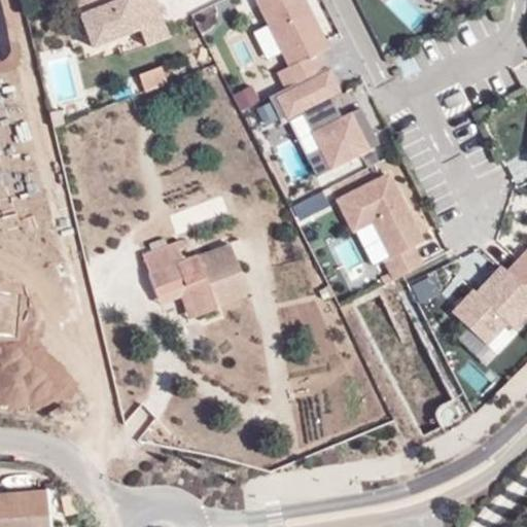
[(75,0),(93,43),(141,24),(131,0),(75,0)]
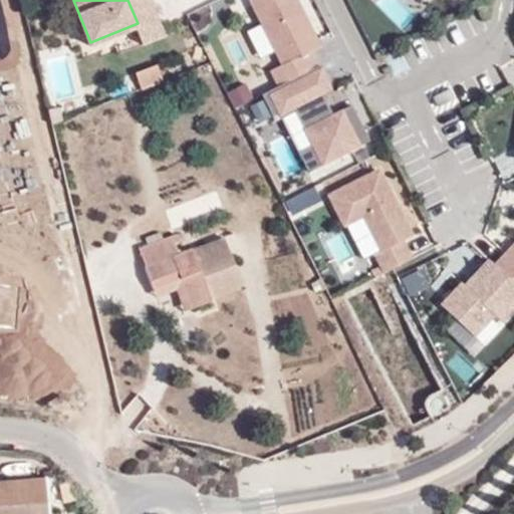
[(127,0),(138,23),(144,43),(165,36),(151,0),(127,0)]
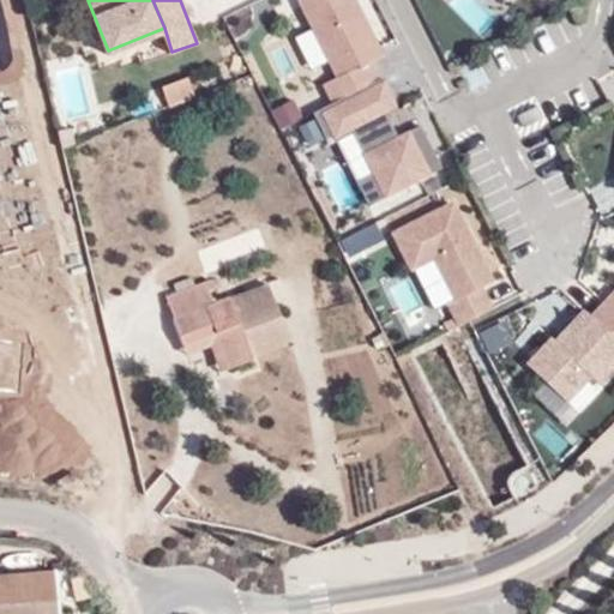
[(356,0),(298,0),(337,74),(385,52),(356,0)]
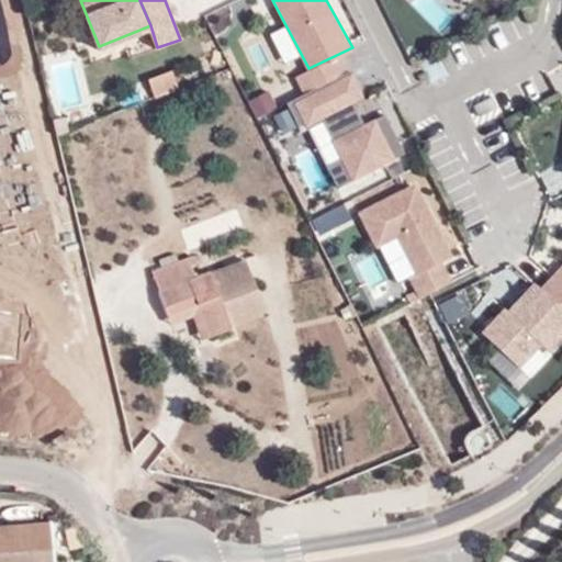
[(269,32),(282,59),(296,53),(283,25),(269,32)]
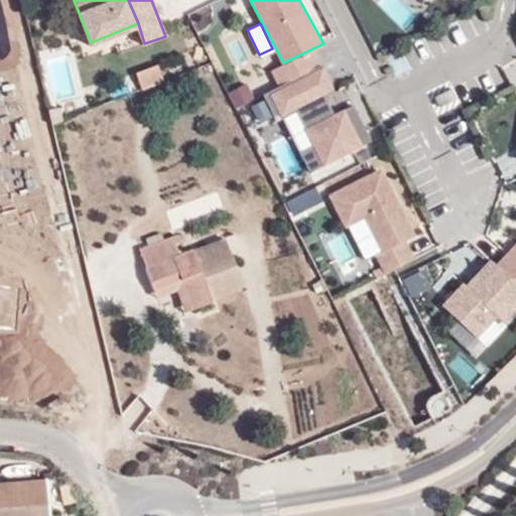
[(227,35),(239,66),(257,57),(245,27),(227,35)]
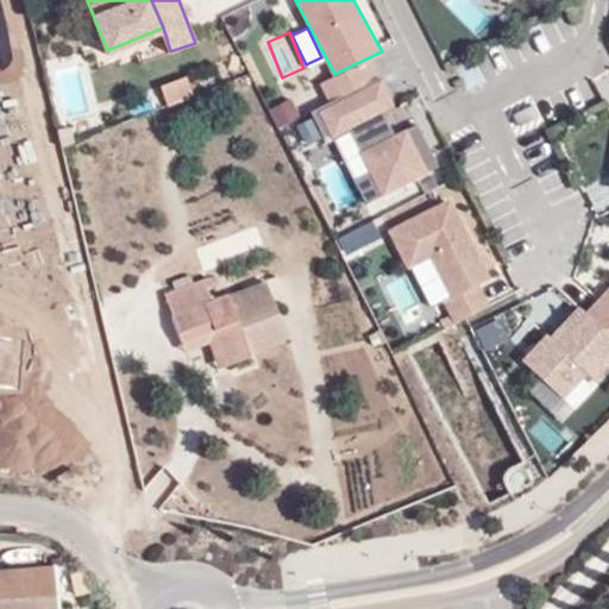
[(377,75),(369,63),(319,85),(325,101),(377,75)]
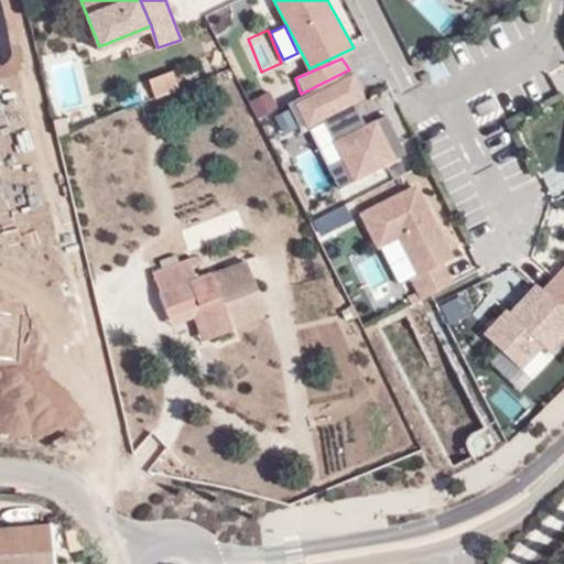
[(62,109),(82,102),(71,67),(51,73),(62,109)]
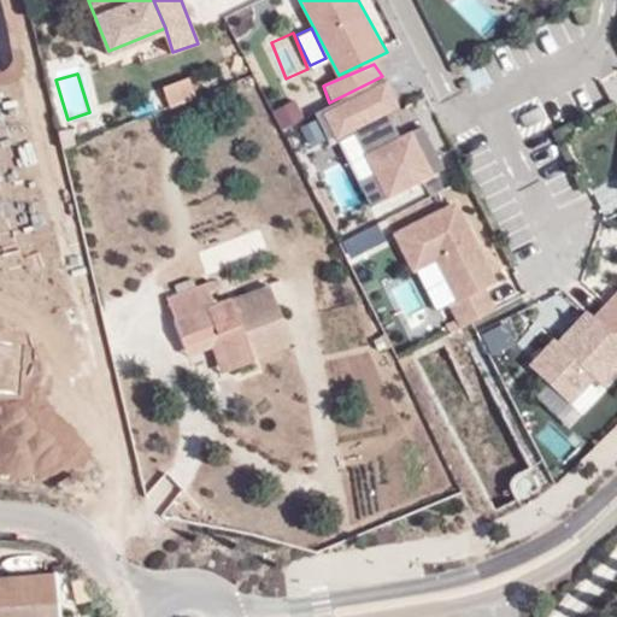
[(329,103),(317,110),(330,137),(399,109),(382,76),(329,103)]
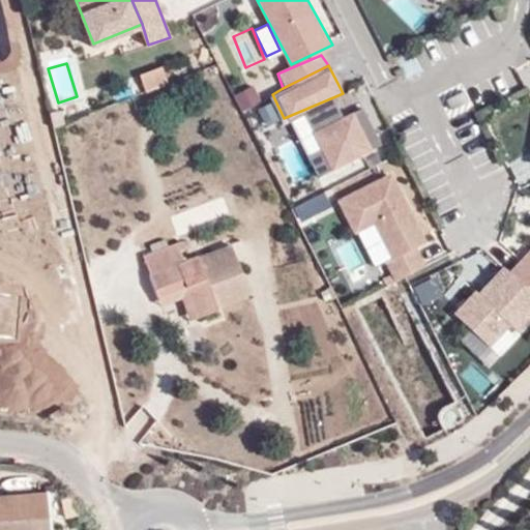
[(141,75),(147,91),(169,83),(163,66),(141,75)]
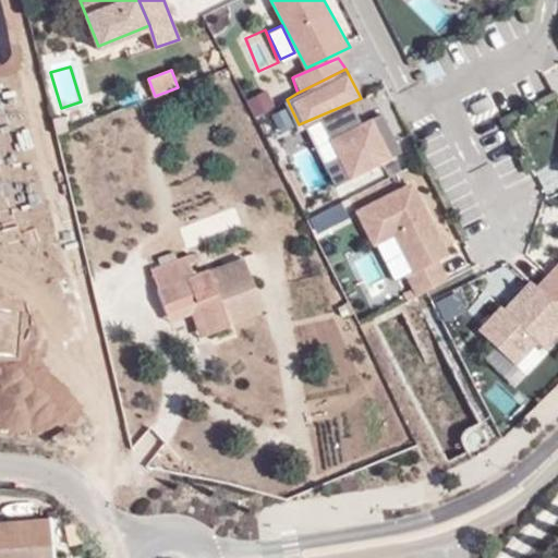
[(247,96),(254,114),(274,107),(267,89),(247,96)]
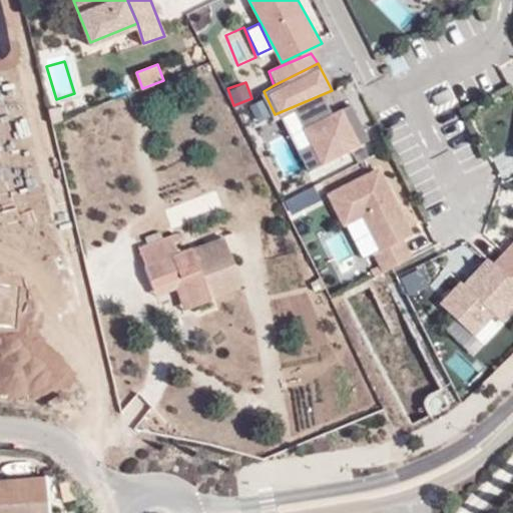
[(341,106),(302,125),(320,164),(361,145),(341,106)]
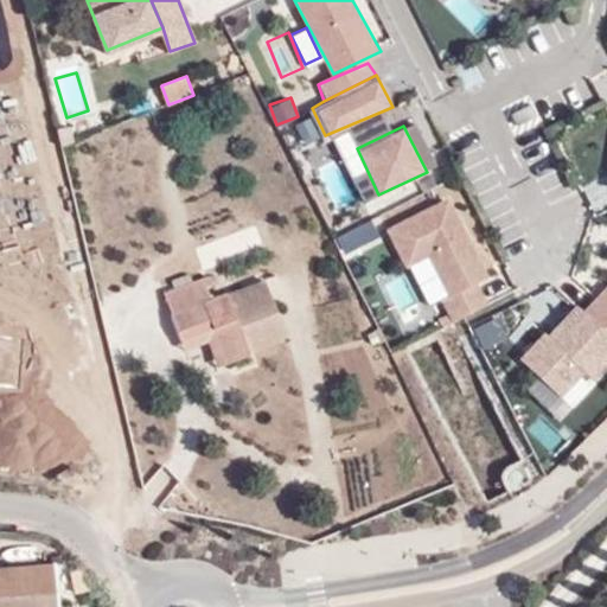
[(429,255),(453,296),(477,283),(489,278),(446,196),(382,224),(403,266),(429,255)]
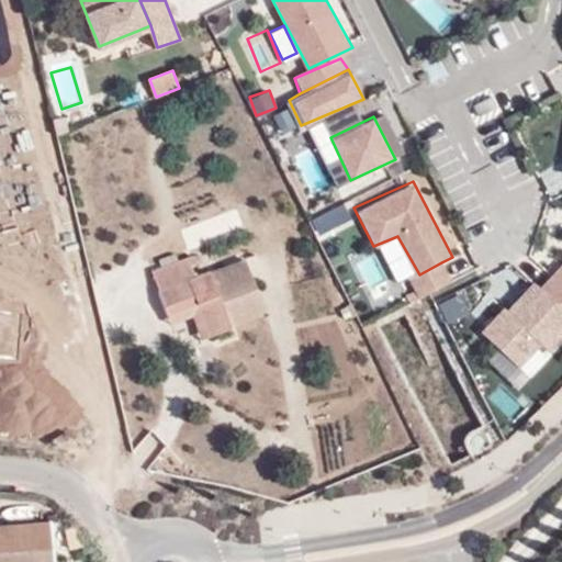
[(321,234),(350,217),(343,202),(312,218),(321,234)]
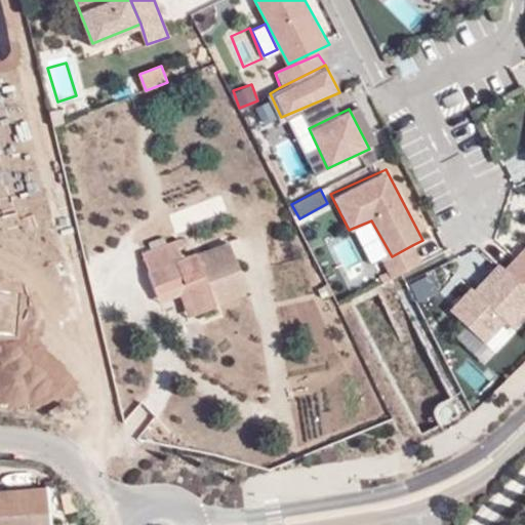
[(221,304),(252,288),(231,242),(188,263),(182,249),(186,247),(183,240),(146,257),(155,276),(154,277),(163,297),(190,285),(205,317),(224,308),(221,304)]
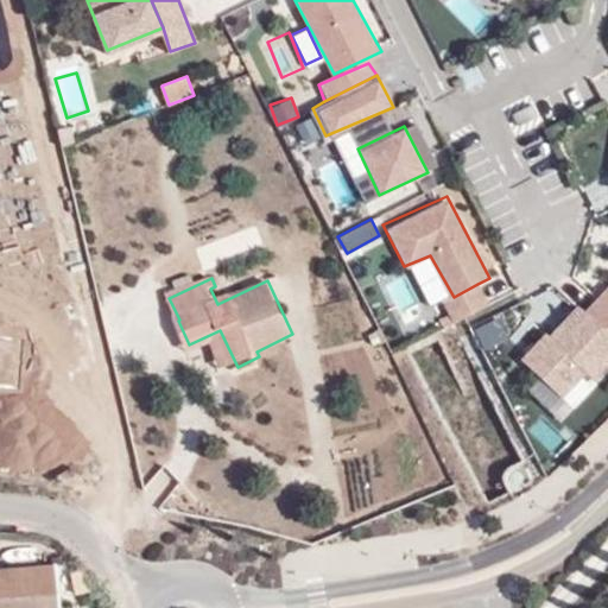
[(454,297),(443,302),(454,322),(488,304),(477,284),(454,297)]
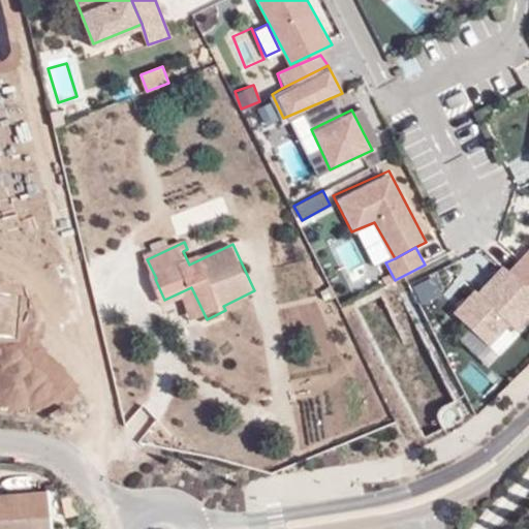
[(528,248),(508,268),(528,289),(528,248)]
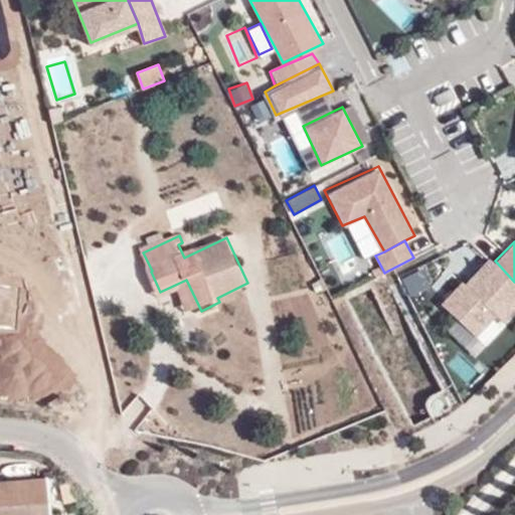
[(514,282),(495,261),(490,258),(466,284),(495,313),(502,320),(514,306),(514,282)]
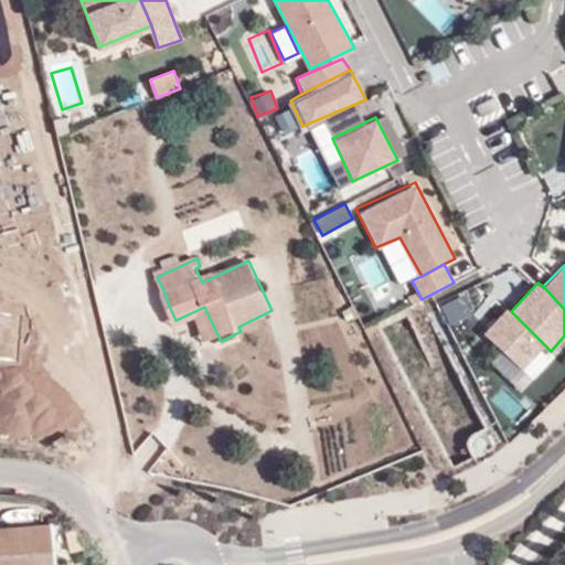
[(456,288),(435,299),(448,323),(469,312),(456,288)]
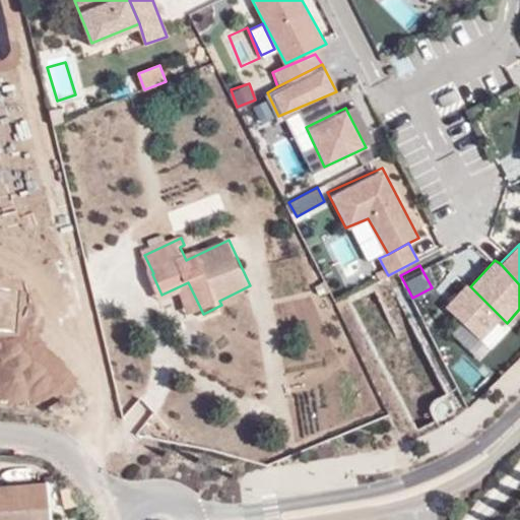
[(203,314),(188,282),(161,295),(165,302),(185,293),(196,317),(203,314)]
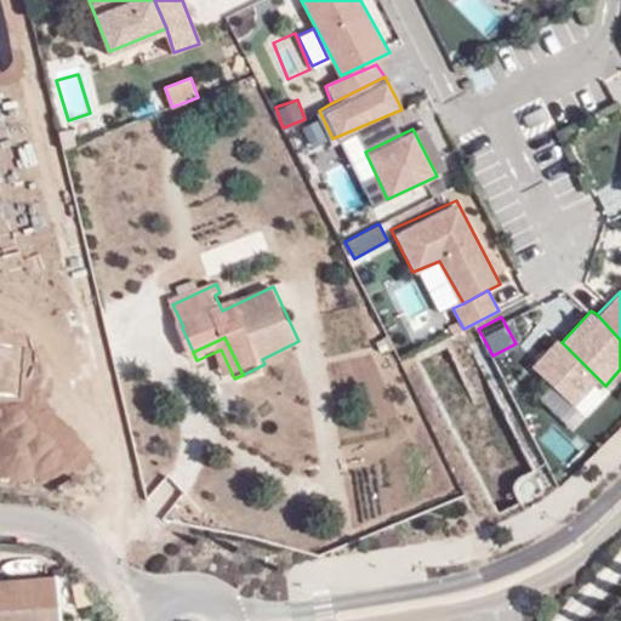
[(562,342),(556,337),(528,365),(571,404),(597,377),(562,342)]
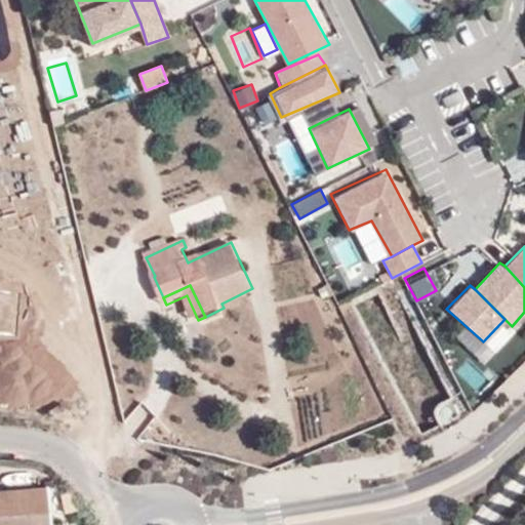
[(308,432),(323,427),(312,393),(296,398),(308,432)]
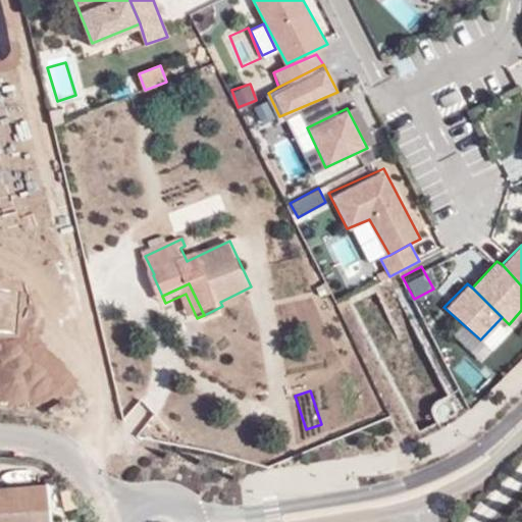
[(47,521),(45,487),(0,490),(0,521),(47,521)]
